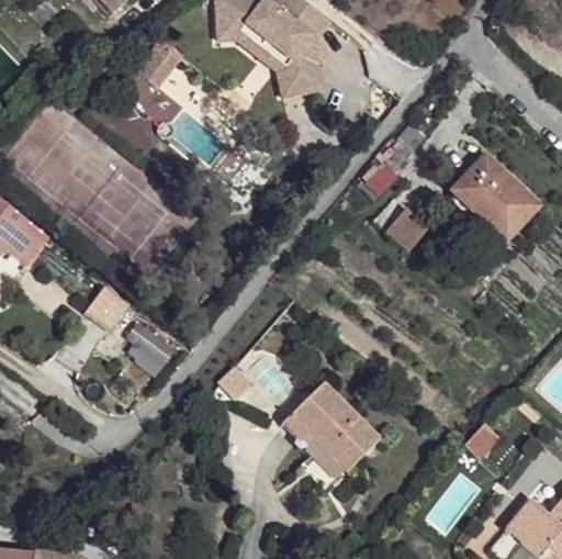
[(101,0),(112,12),(125,0),(101,0)]
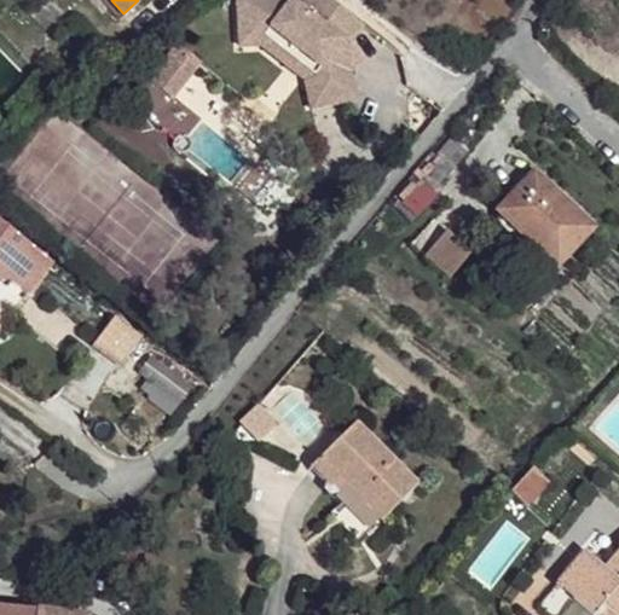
[(362,23),(331,0),(304,0),(300,5),(294,0),(236,0),(239,34),(262,33),(314,73),(319,94),(354,87),(350,70),(348,64),(358,51),(347,42),(362,23)]
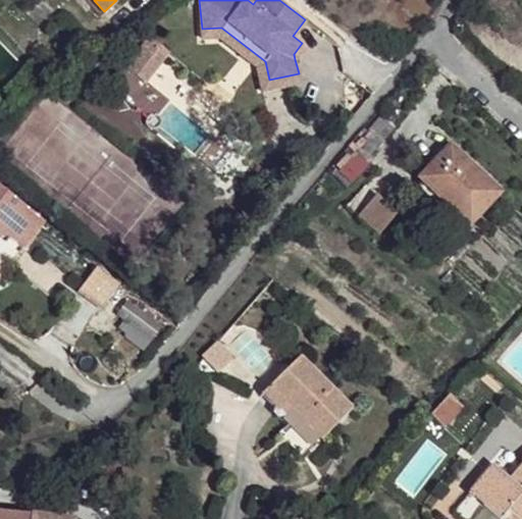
[(301,81),(299,73),(269,80),(265,61),(221,28),(202,29),(202,37),(219,36),(256,65),(262,90),(301,81)]
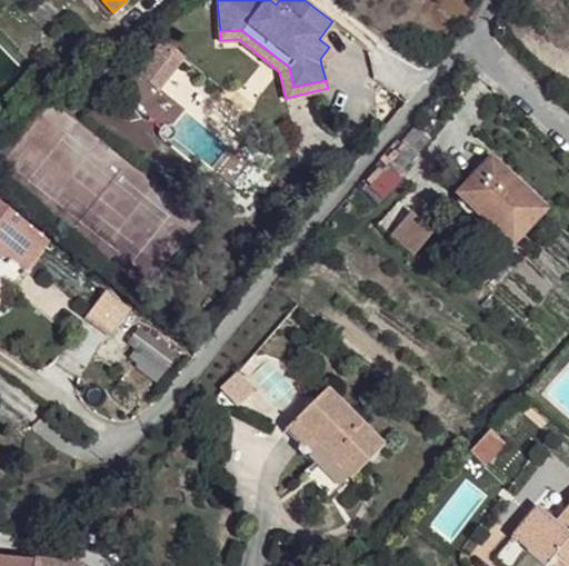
[(137,71),(158,88),(185,55),(163,38),(137,71)]
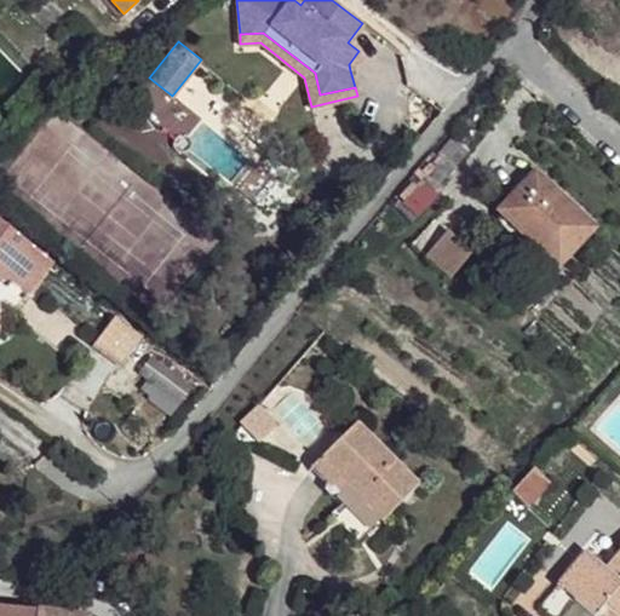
[(359,51),(349,64),(350,70),(363,53),(359,51)]
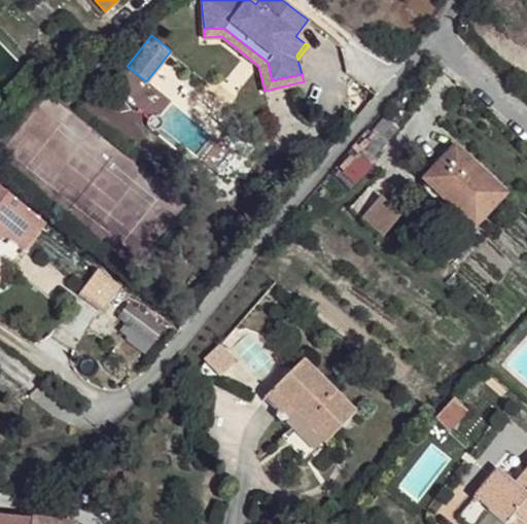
[(504,193),(454,144),(423,178),(473,225),(504,193)]
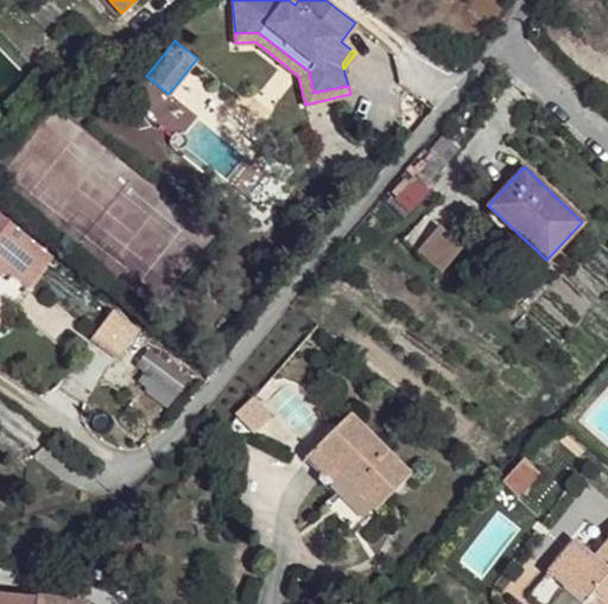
[(26,286),(51,253),(0,214),(0,273),(1,274),(6,269),(26,286)]
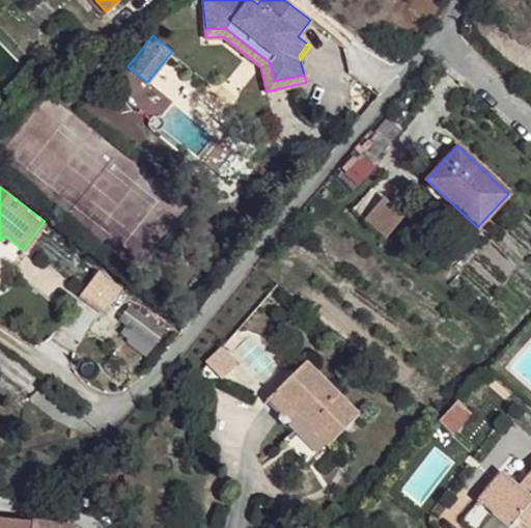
[(383,198),(365,218),(385,234),(402,215),(383,198)]
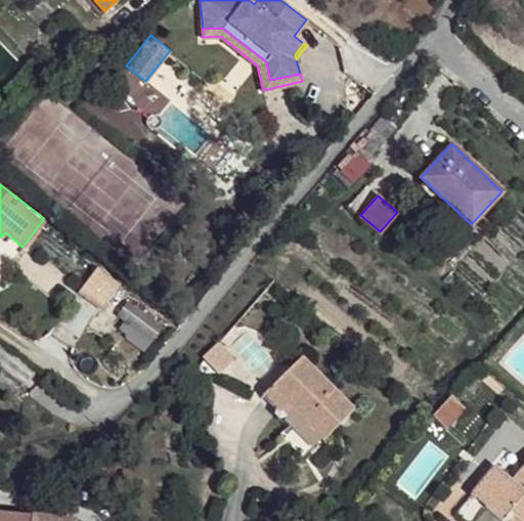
[(98,265),(78,291),(100,308),(120,283),(98,265)]
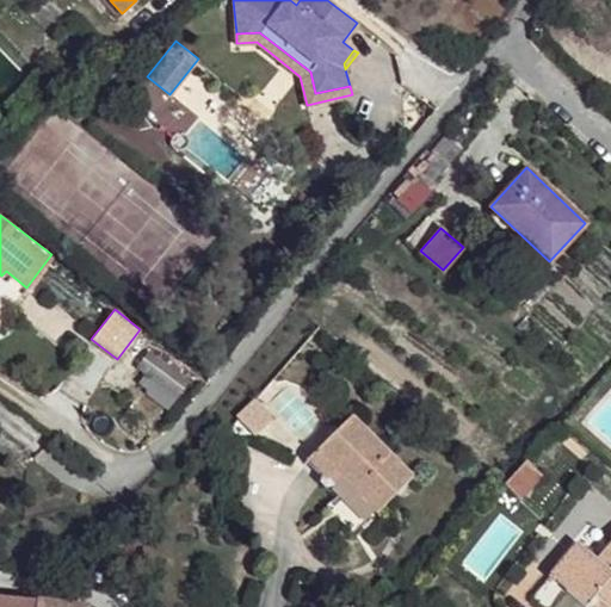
[(187,379),(149,350),(139,365),(148,372),(139,384),(167,406),(187,379)]
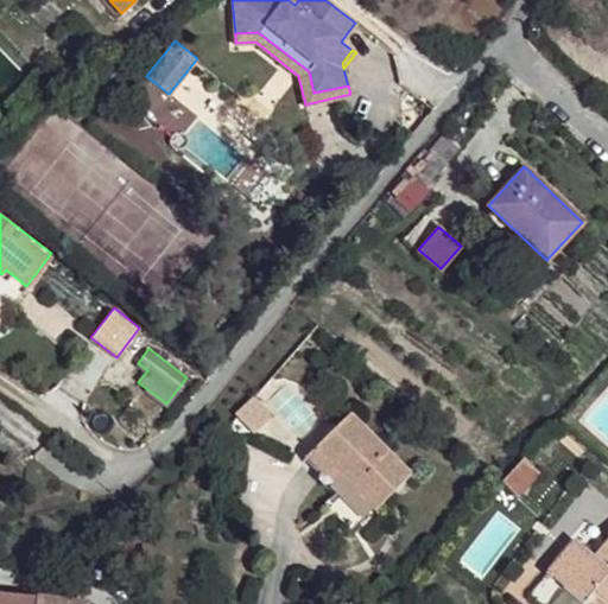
[(411,472),(349,412),(311,450),(330,469),(333,466),(374,508),(411,472)]
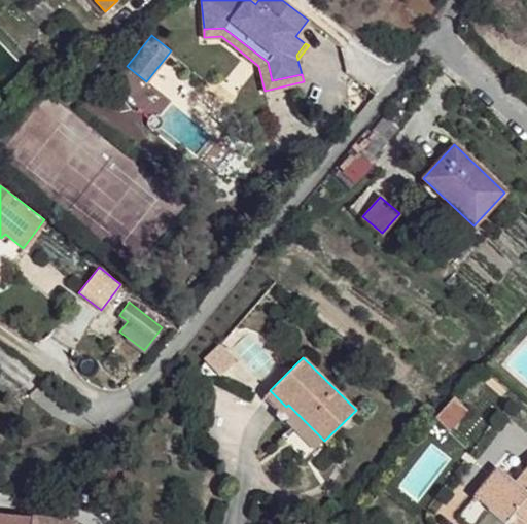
[(217,371),(229,376),(234,363),(221,359),(217,371)]
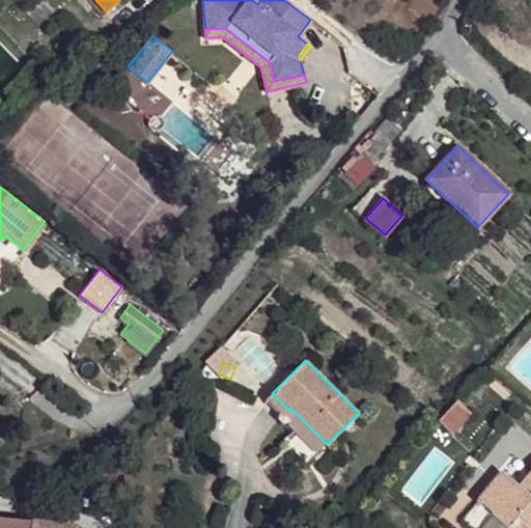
[(288,410),(272,393),(266,399),(283,416),(288,410)]
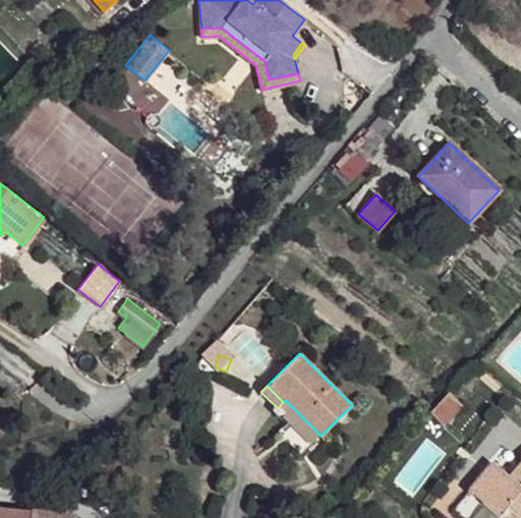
[(444,424),(462,404),(449,391),(430,411),(444,424)]
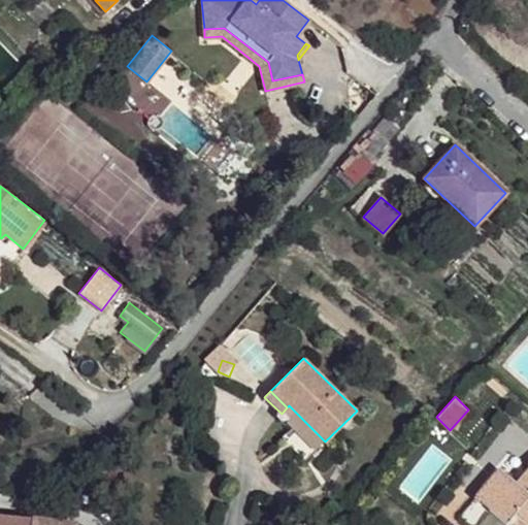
[(527,524),(527,469),(517,484),(499,469),(474,500),(504,524),(527,524)]
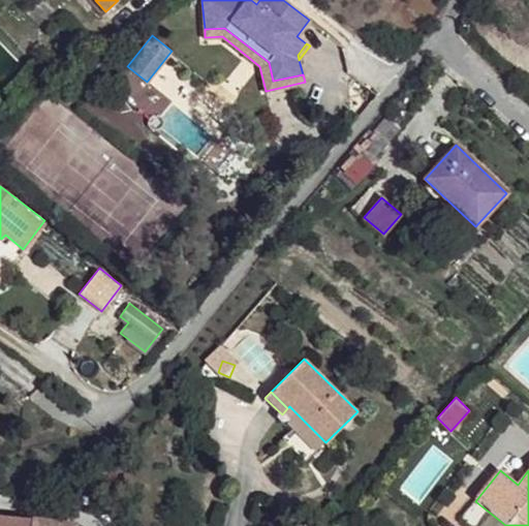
[(75,525),(75,524),(0,515),(0,525),(75,525)]
